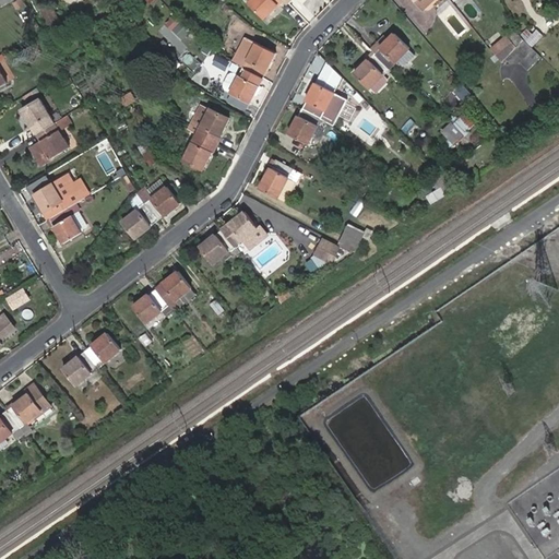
[(16,10),(26,7),(24,0),(16,0),(14,1),(16,10)]
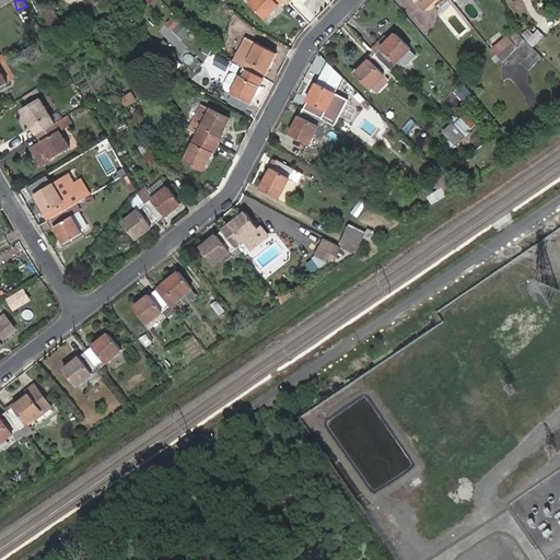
[(253,0),(249,3),(265,19),(272,11),(271,9),(278,2),(279,4),(282,0),(253,0)]
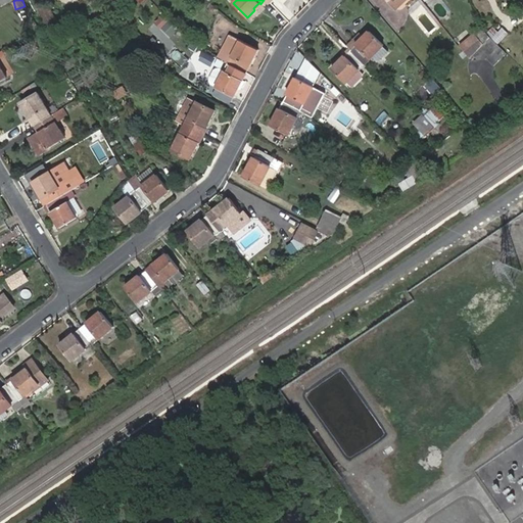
[(40,8),(50,30),(59,25),(49,3),(40,8)]
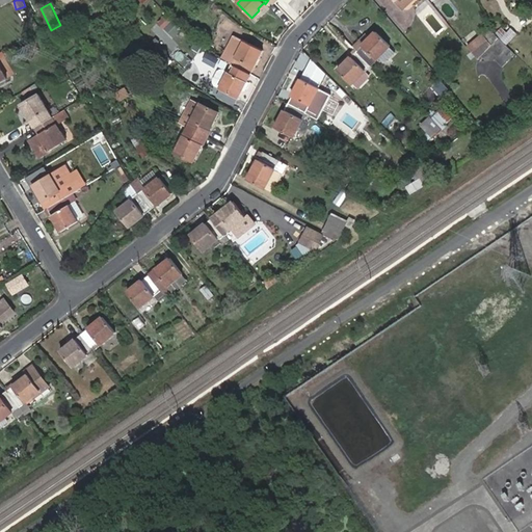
[(156,23),(162,29),(173,19),(166,12),(156,23)]
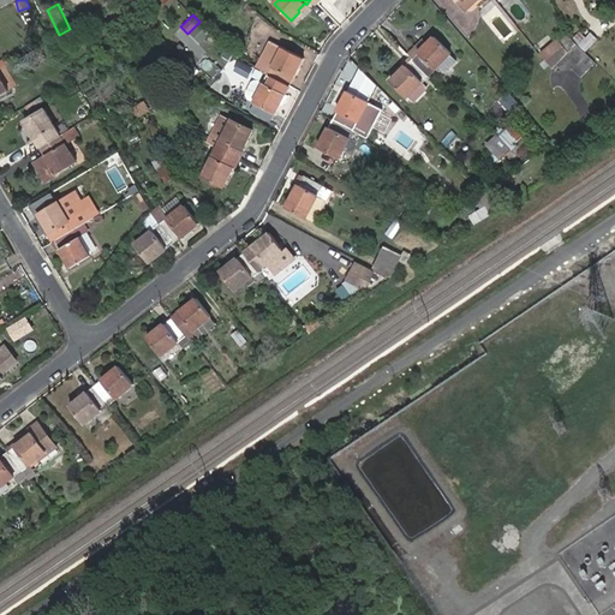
[(196,25),(190,35),(202,42),(208,31),(196,25)]
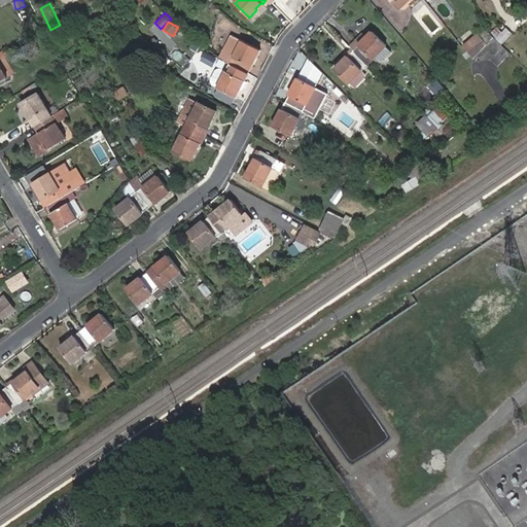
[(496,37),(502,44),(513,34),(506,27),(496,37)]
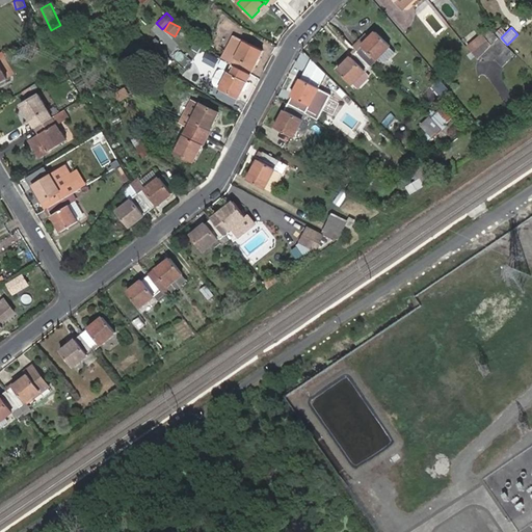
[(364,45),(356,51),(372,65),(378,72),(384,65),(378,59),(391,46),(376,31),(370,38),(372,41),(366,47),(364,45)]
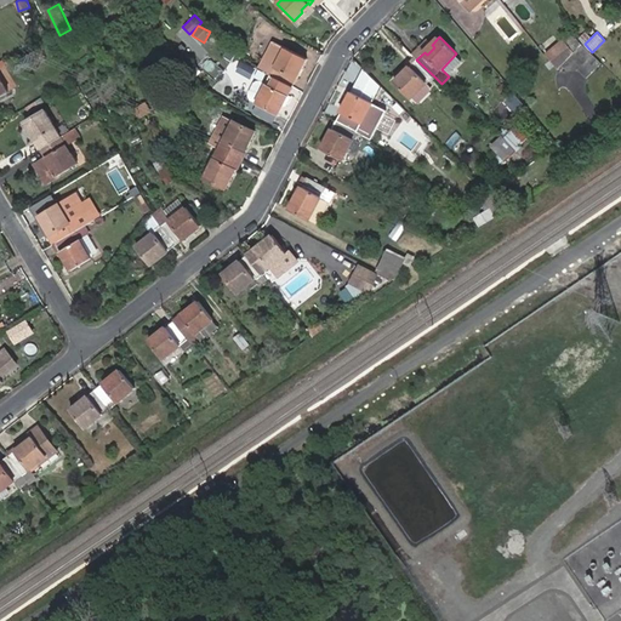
[(545,53),(558,68),(576,52),(563,38),(545,53)]
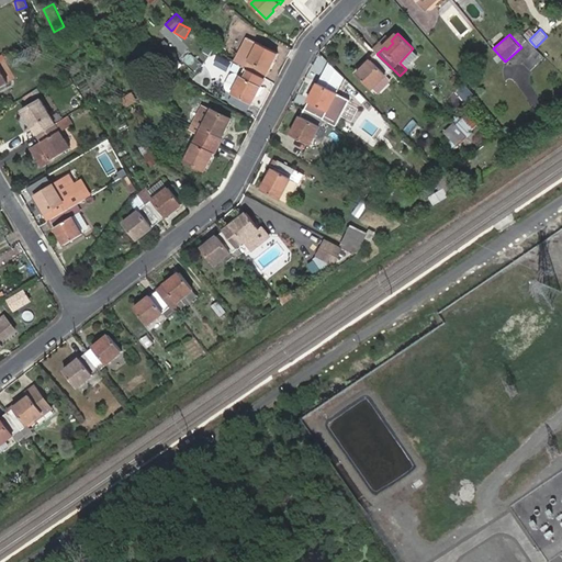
[(278,54),(247,38),(235,63),(246,69),(265,79),(268,71),(266,70),(270,62),(272,63),(278,54)]
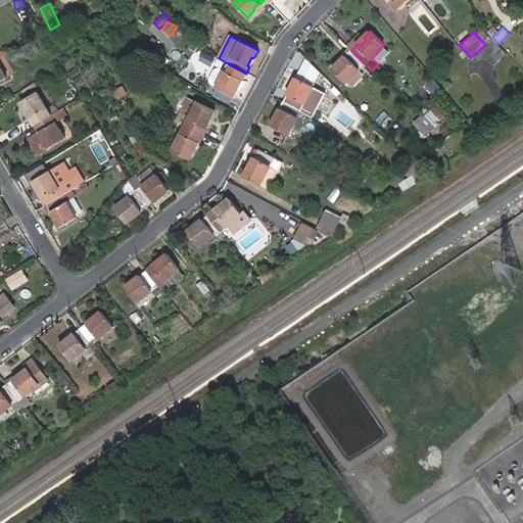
[(494,47),(483,58),(491,65),(503,54),(494,47)]
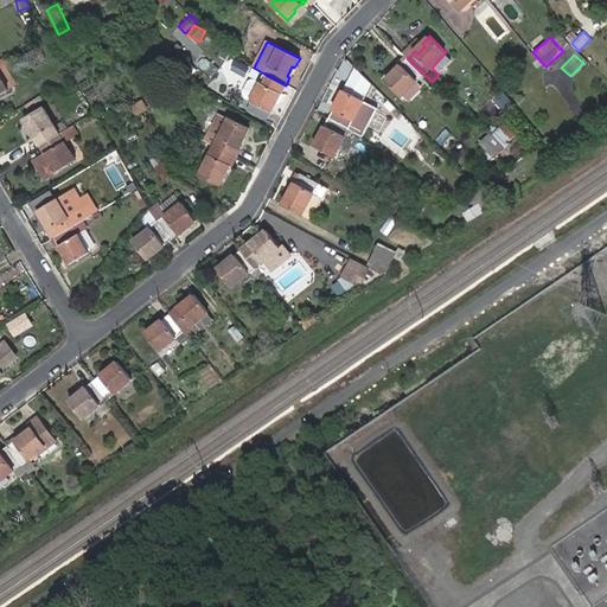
[(203,57),(198,66),(212,75),(217,65),(203,57)]
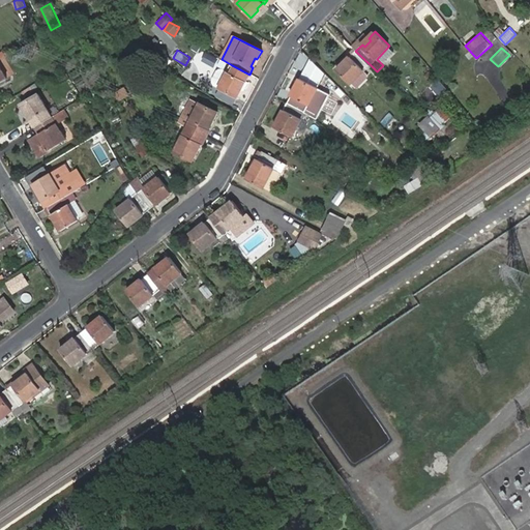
[(371,65),(355,51),(350,57),(352,59),(346,65),(344,63),(336,70),(352,85),(371,65)]
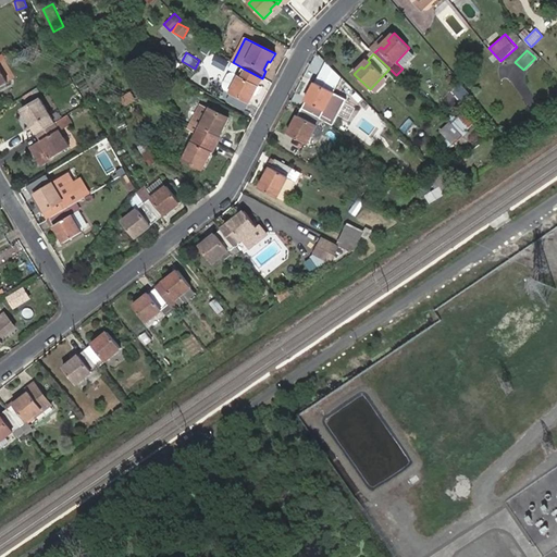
[(212,63),(226,70),(231,60),(217,54),(212,63)]
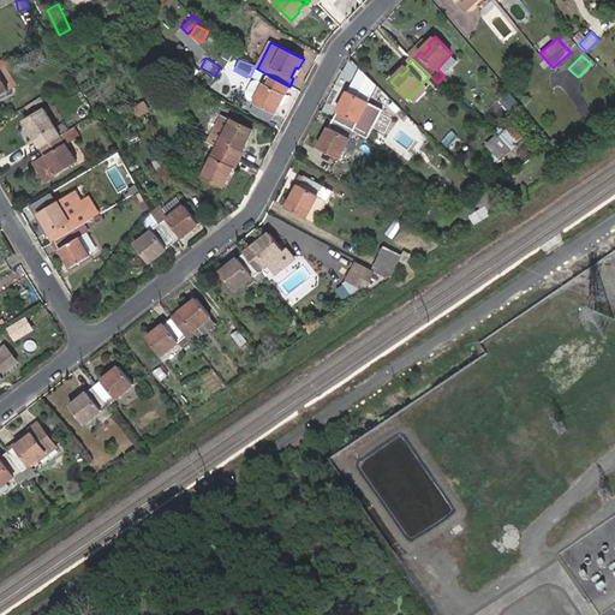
[(232,82),(246,84),(248,76),(233,73),(232,82)]
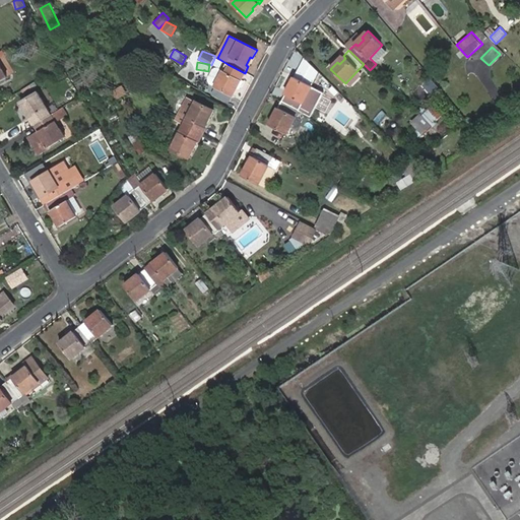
[(241,80),(245,73),(228,64),(216,87),(233,95),(237,87),(235,86),(239,79),(241,80)]
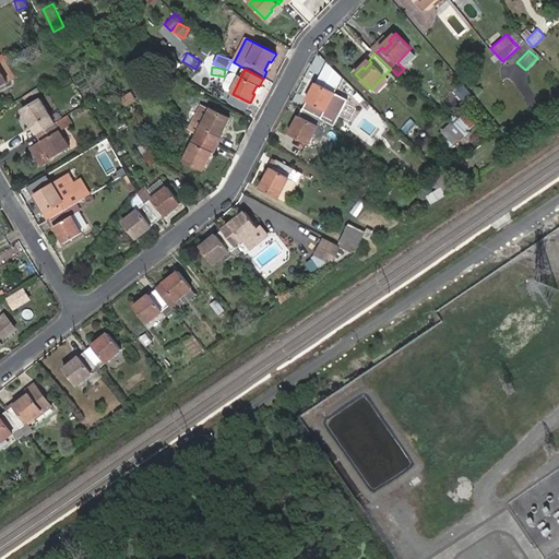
[(226,91),(233,94),(240,76),(234,73),(232,73),(229,73),(227,75),(223,84),(223,87),(224,90),(226,91)]
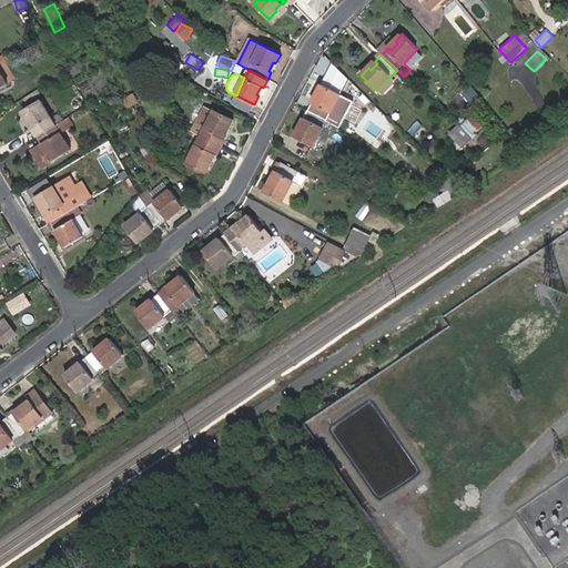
[(346,124),(356,105),(323,87),(318,97),(321,97),(315,105),(313,104),(308,113),(327,123),(336,128),(341,121),(346,124)]
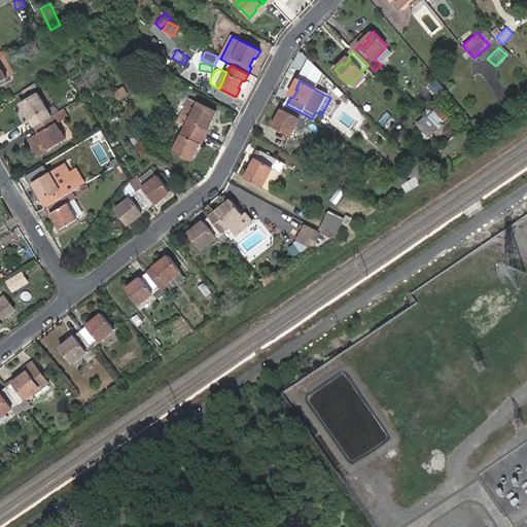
[(39,88),(36,83),(30,88),(32,92),(39,88)]
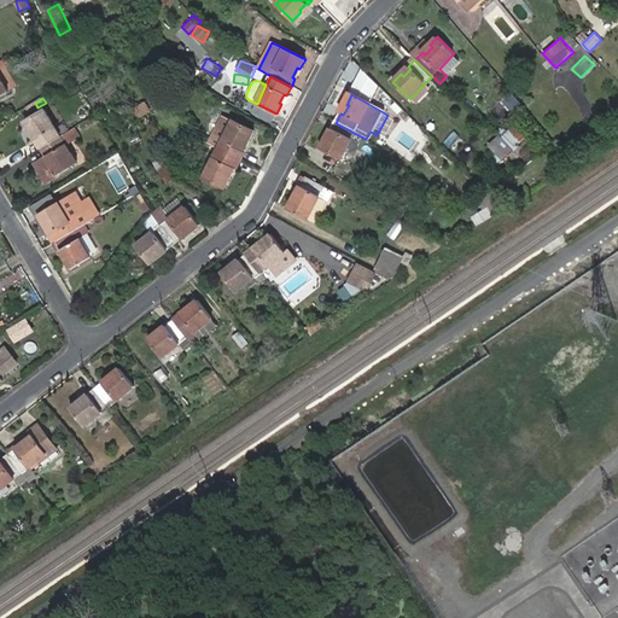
[(38,139),(42,149),(62,136),(46,109),(27,121),(31,130),(35,128),(40,138),(38,139)]
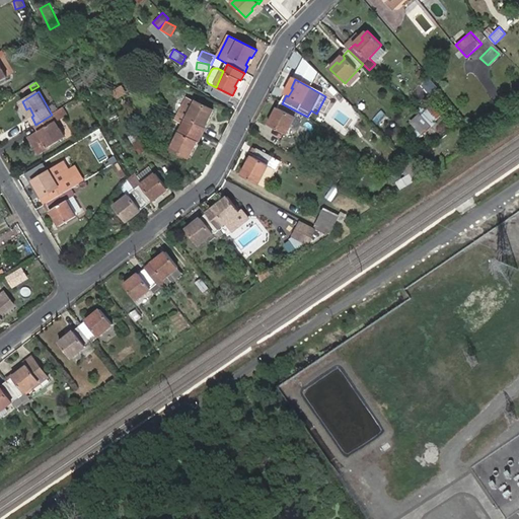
[(180,114),(176,121),(184,125),(201,134),(205,126),(203,125),(207,117),(209,119),(213,110),(197,101),(196,103),(188,118),(183,115),(180,114)]
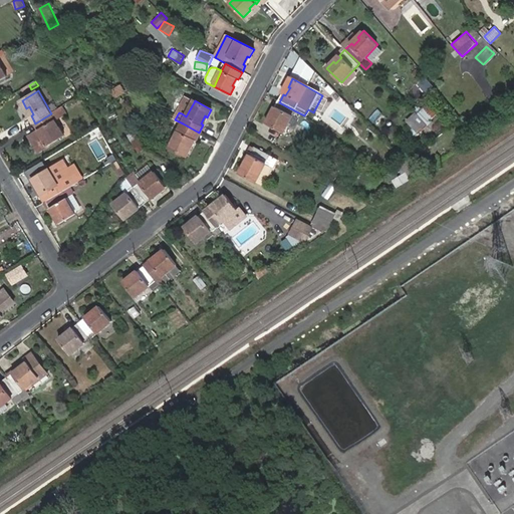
[(186,116),(194,102),(189,100),(182,113),(186,116)]
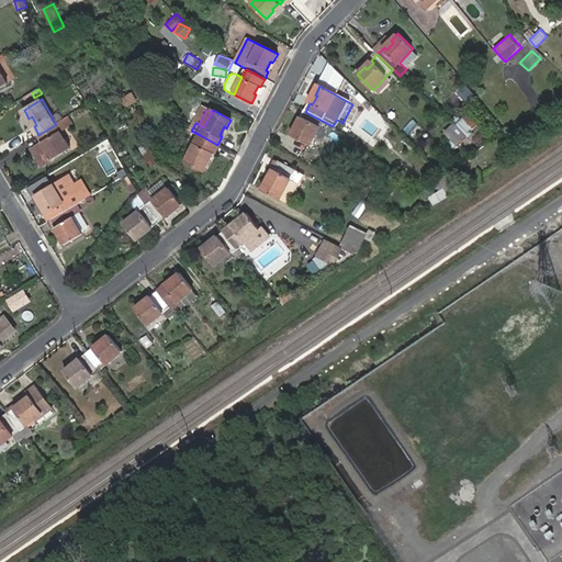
[(324,122),(305,112),(301,120),(303,121),(299,128),(296,127),(291,136),(310,146),(324,122)]
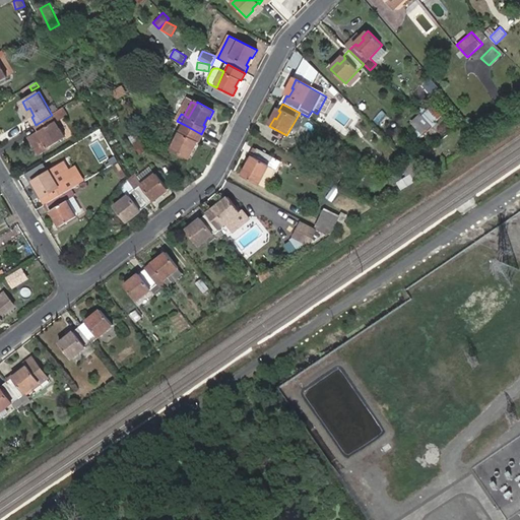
[(423,134),(443,117),(432,104),(411,122),(423,134)]
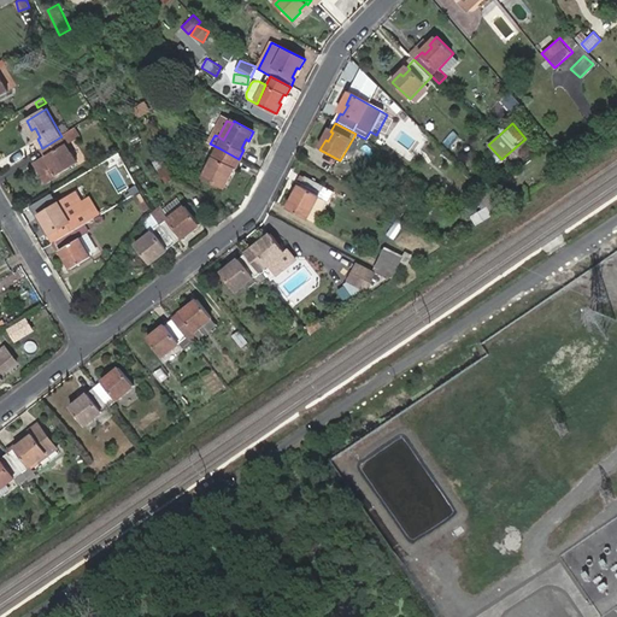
[(69,144),(82,136),(76,127),(64,134),(69,144)]
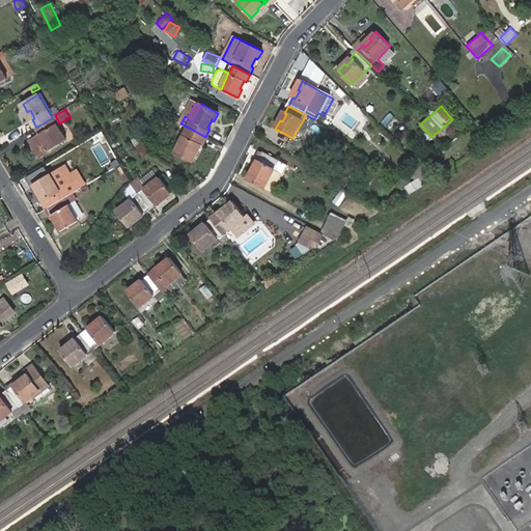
[(324,116),(318,113),(314,119),(319,122),(324,116)]
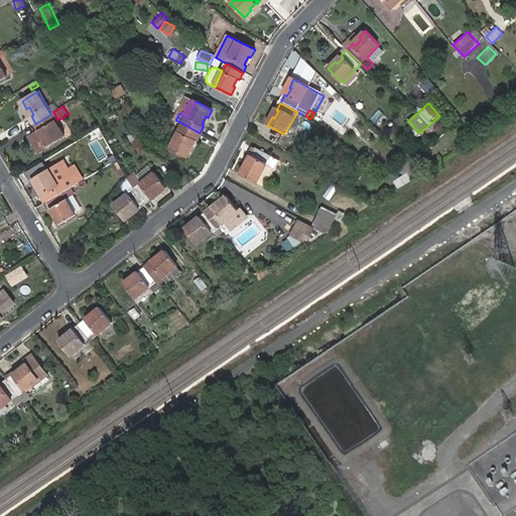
[(51,114),(35,124),(39,131),(42,129),(44,133),(42,134),(31,141),(38,152),(65,136),(51,114)]
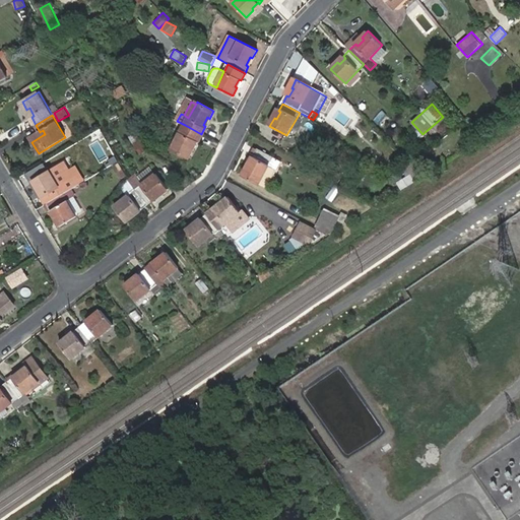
[(201,134),(185,125),(172,148),(190,157),(194,148),(192,147),(195,140),(198,141),(201,134)]
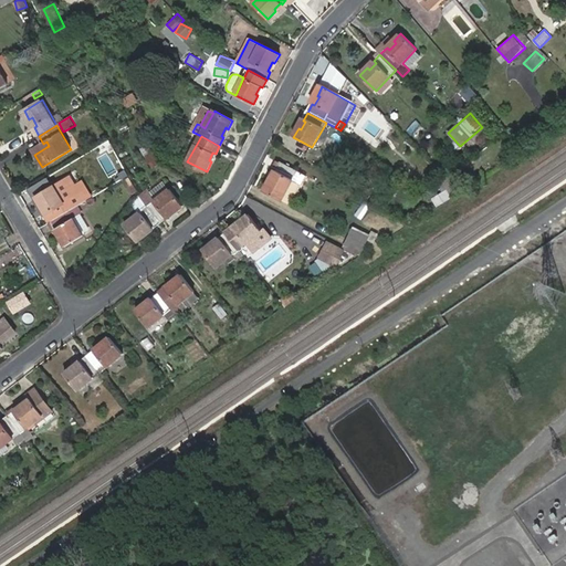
[(280,163),(264,191),(282,200),(296,171),(280,163)]
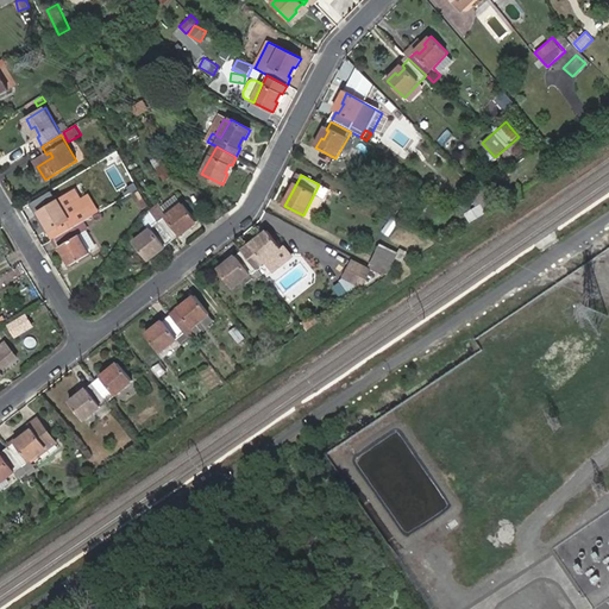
[(483,193),(470,208),(481,218),(494,202),(483,193)]
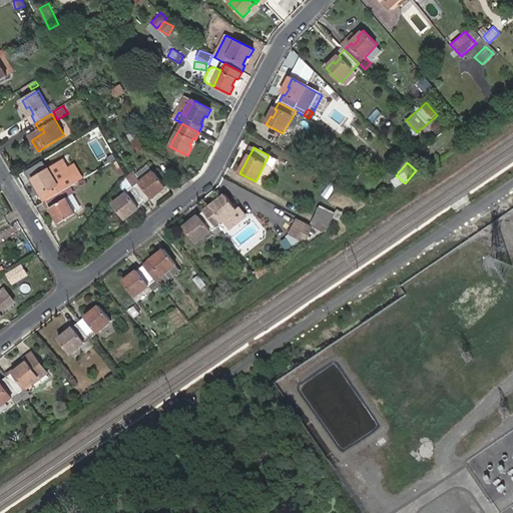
[(43,193),(47,200),(63,190),(71,186),(57,164),(34,178),(38,186),(41,185),(45,192),(43,193)]
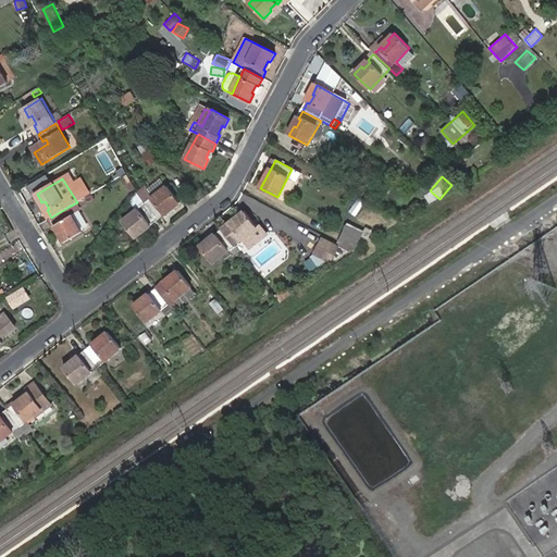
[(168,186),(146,203),(159,221),(165,215),(164,213),(171,208),(173,210),(181,203),(168,186)]
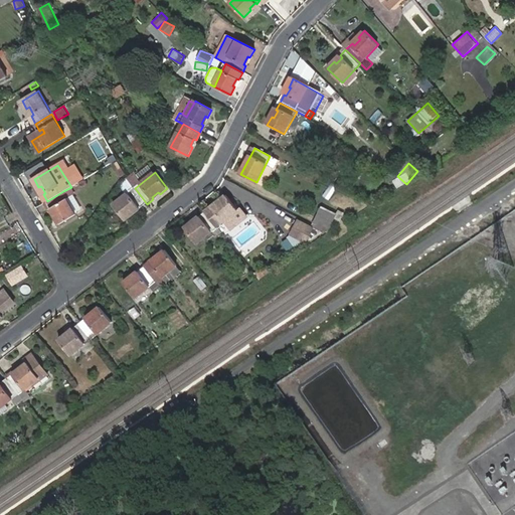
[(332,181),(323,195),(329,200),(339,186),(332,181)]
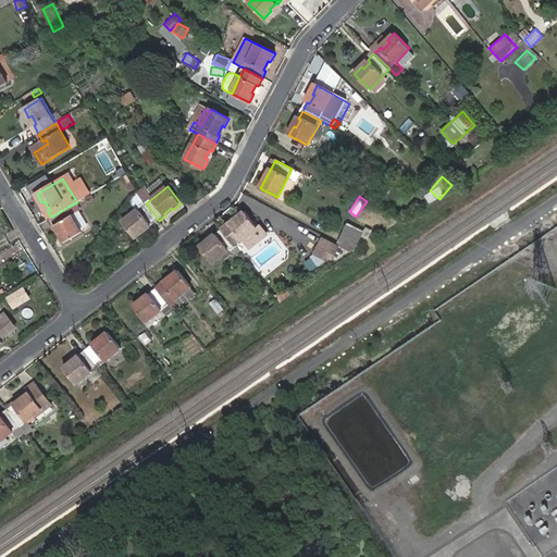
[(159,221),(146,203),(123,221),(136,238),(145,232),(144,230),(151,224),(152,226),(159,221)]
